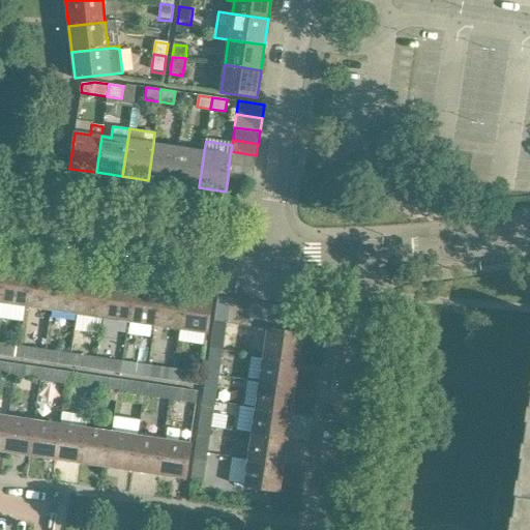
[(153,144),(148,180),(173,183),(178,147),(153,144)]
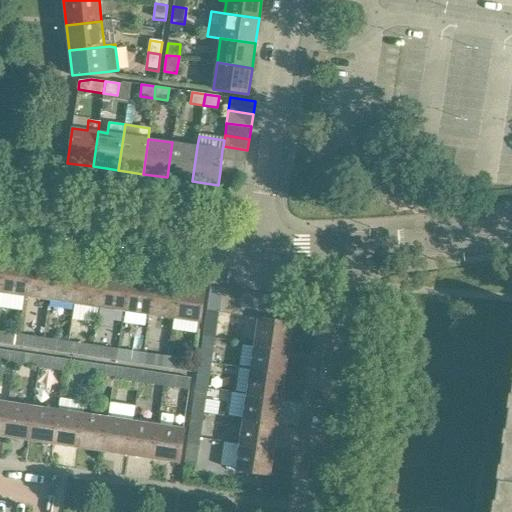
[(172,142),(167,177),(192,181),(197,146),(172,142)]
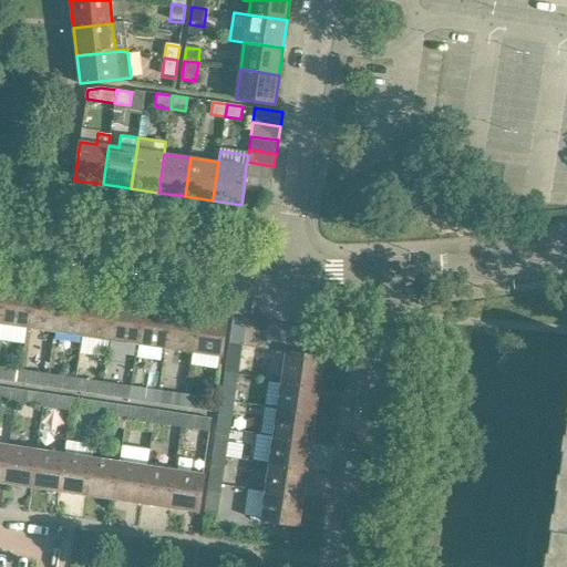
[(245,176),(271,179),(274,166),(247,162),(246,166),(245,176)]
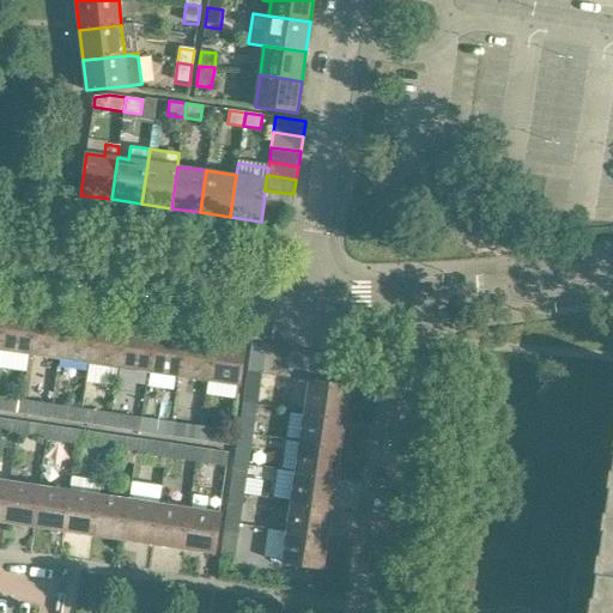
[(265,190),(263,205),(291,210),(293,194),(265,190)]
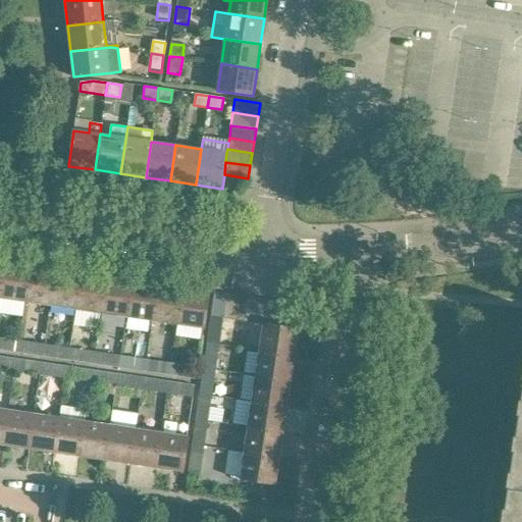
[(29,267),(3,263),(0,282),(0,297),(23,301),(29,267)]
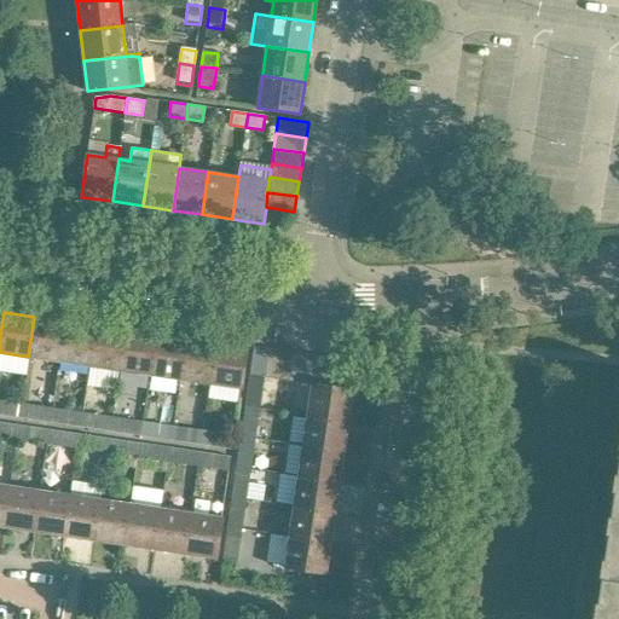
[(65,322),(34,317),(28,357),(59,362),(65,322)]
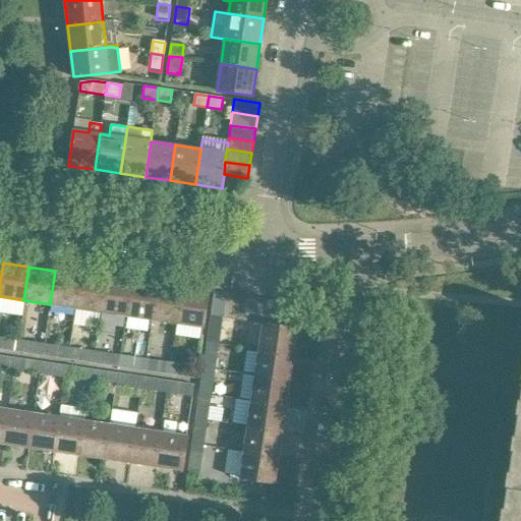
[(80,275),(55,271),(50,304),(75,308),(80,275)]
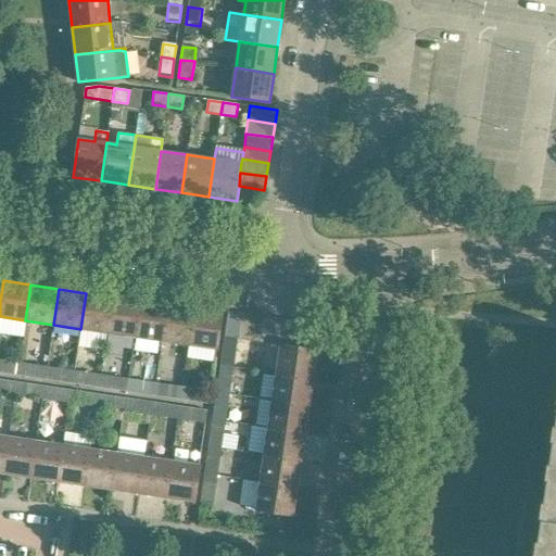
[(114,297),(86,293),(80,329),(109,332),(114,297)]
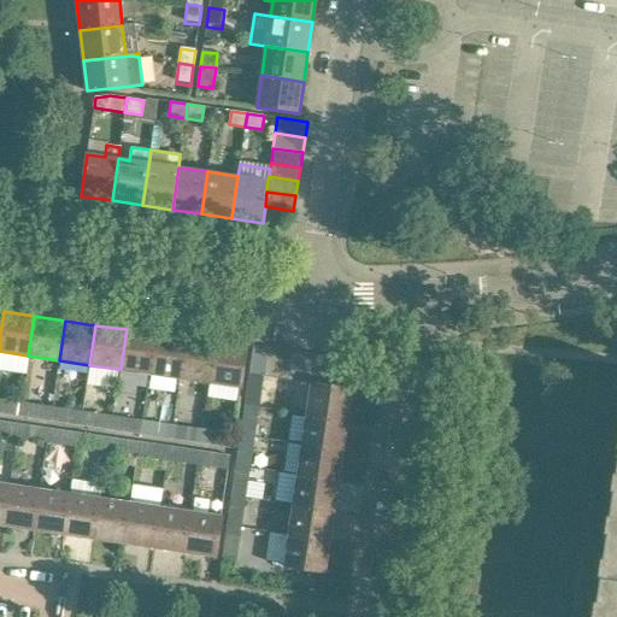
[(157,334),(127,329),(121,369),(151,374),(157,334)]
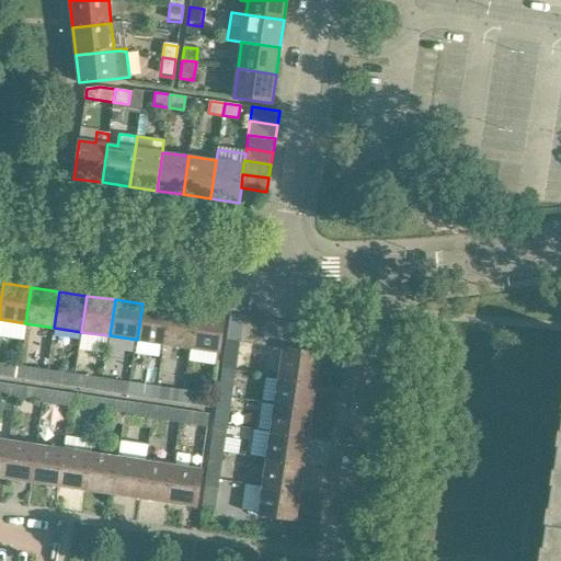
[(170,308),(142,304),(137,340),(165,344),(170,308)]
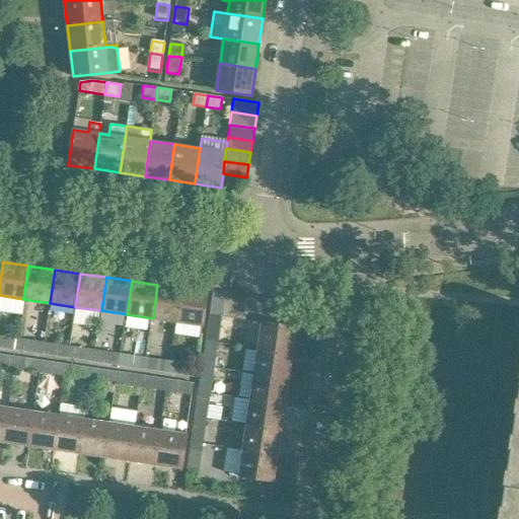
[(178,322),(183,289),(157,285),(153,318),(178,322)]
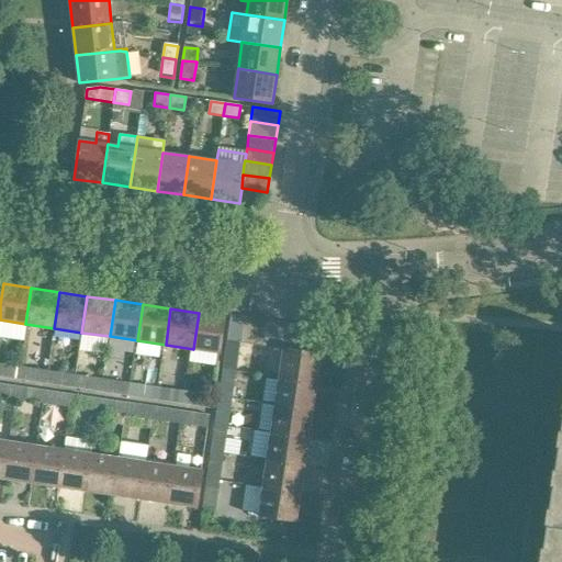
[(223,316),(199,313),(193,349),(217,352),(217,355),(220,355),(225,313),(223,313),(223,316)]
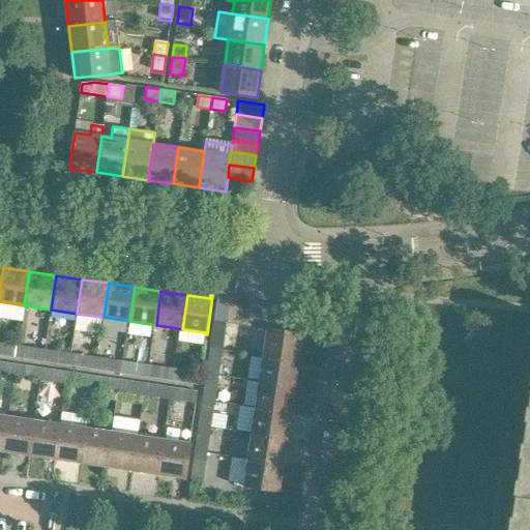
[(228,324),(231,298),(217,297),(214,322),(228,324)]
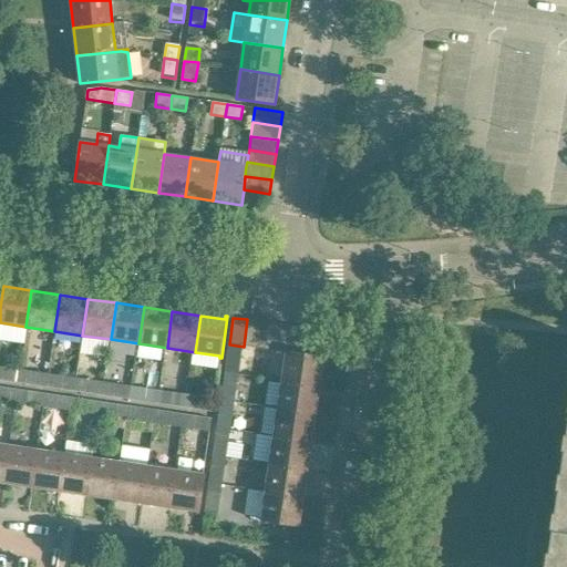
[(247,319),(244,347),(254,348),(256,349),(260,321),(247,319)]
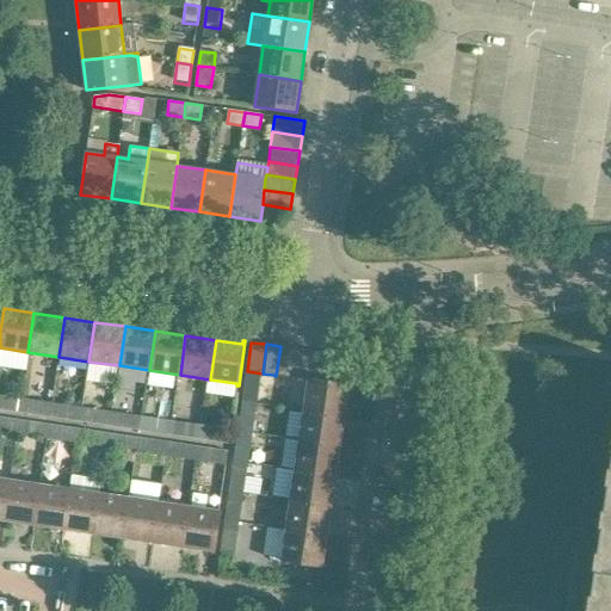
[(276,376),(290,377),(294,349),(281,346),(276,376)]
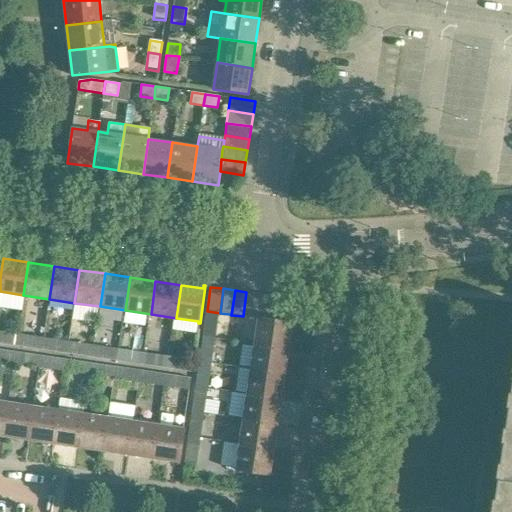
[(254,318),(258,293),(246,292),(243,316),(254,318)]
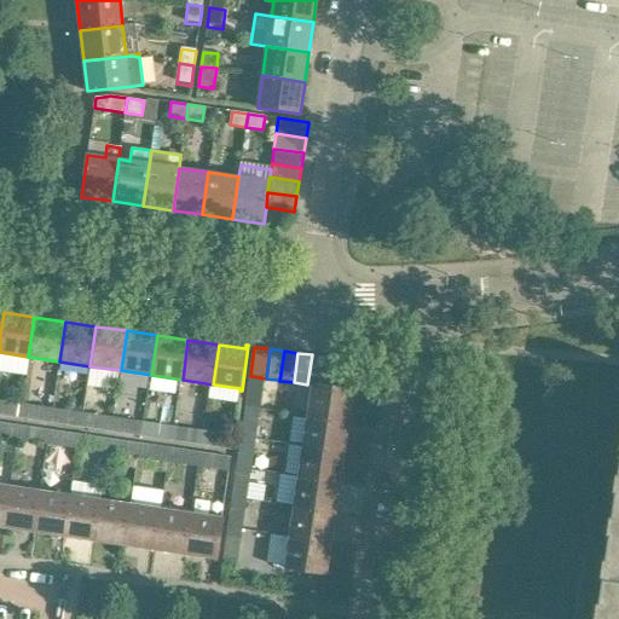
[(327,357),(312,354),(307,385),(312,386),(322,386),(327,357)]
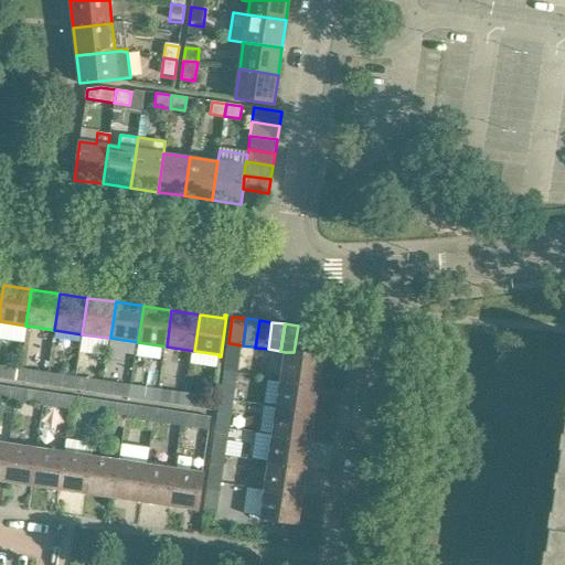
[(311,328),(298,326),(294,352),(307,354),(311,328)]
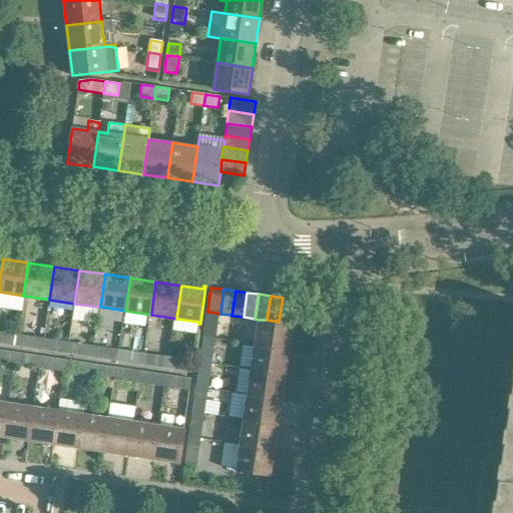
[(203,336),(215,337),(219,338),(226,339),(226,338),(229,315),(220,314),(207,312),(203,336)]
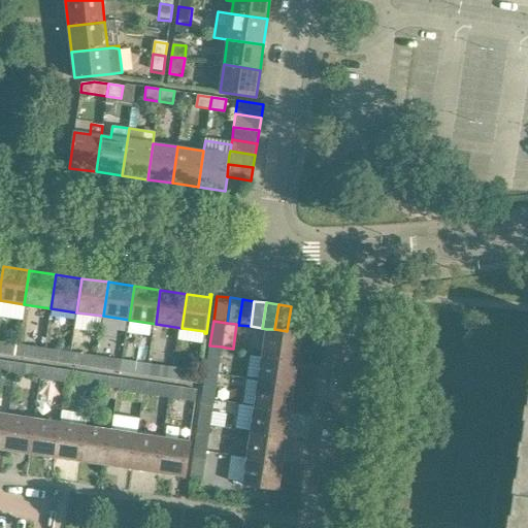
[(303,335),(303,333),(287,331),(274,329),(266,329),(263,348),(263,353),(297,358),(298,348),(300,335),(303,335)]
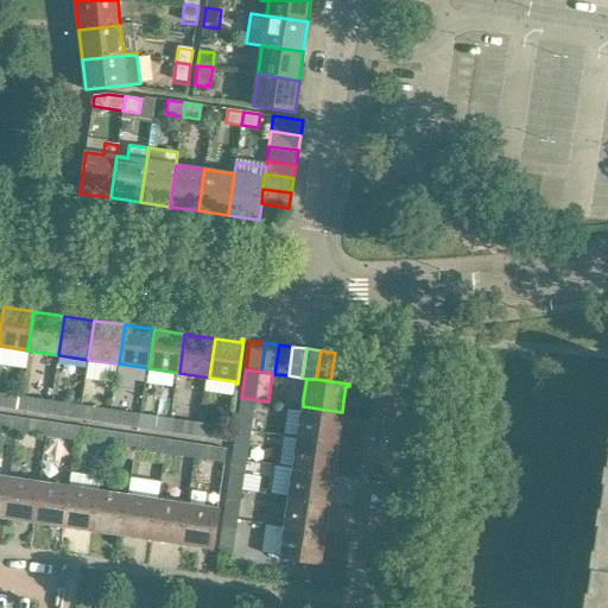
[(0,407),(19,410),(21,397),(0,393),(0,407)]
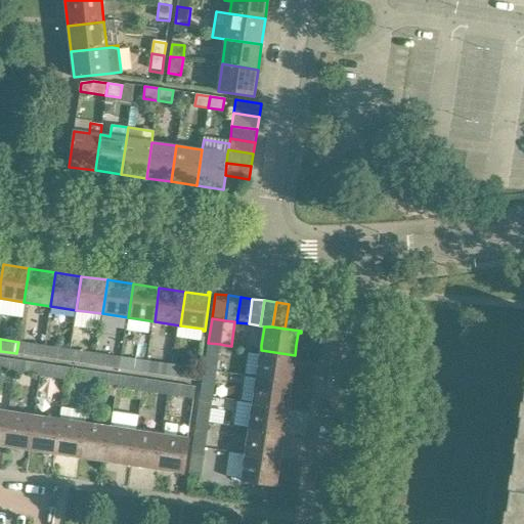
[(39,345),(18,342),(16,353),(42,357),(44,346),(39,345)]
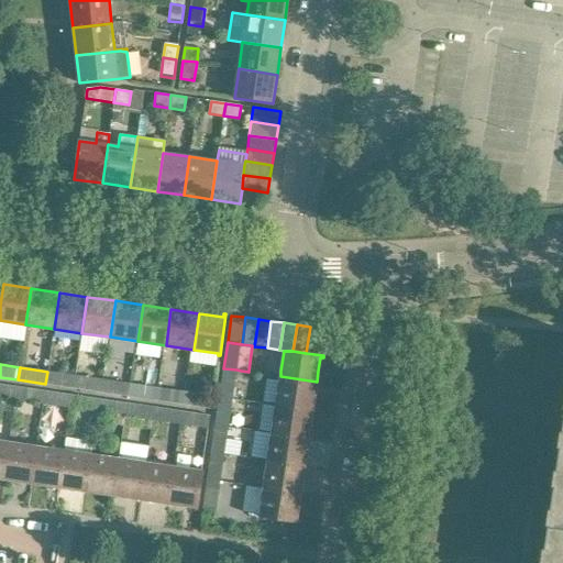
[(232,398),(236,371),(236,370),(223,368),(219,396),(232,398)]
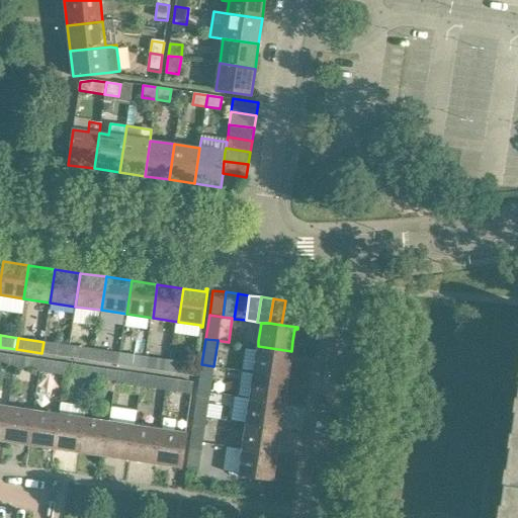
[(68,357),(69,346),(44,342),(41,353),(68,357)]
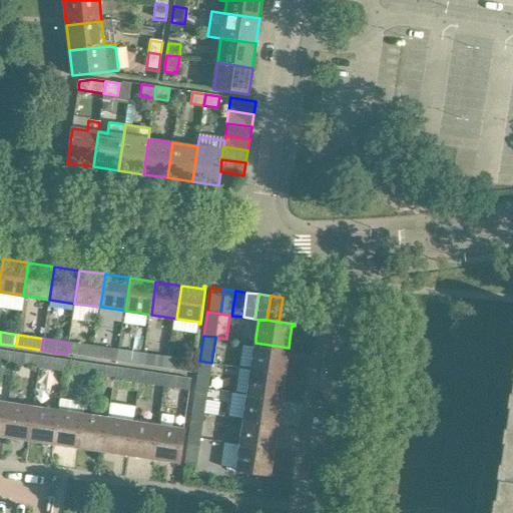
[(94,346),(68,343),(67,354),(92,358),(94,346)]
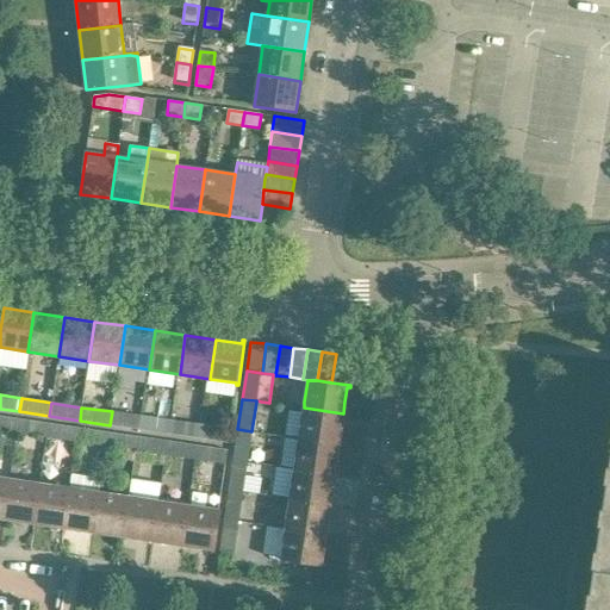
[(338,444),(343,414),(304,408),(299,439),(338,444)]
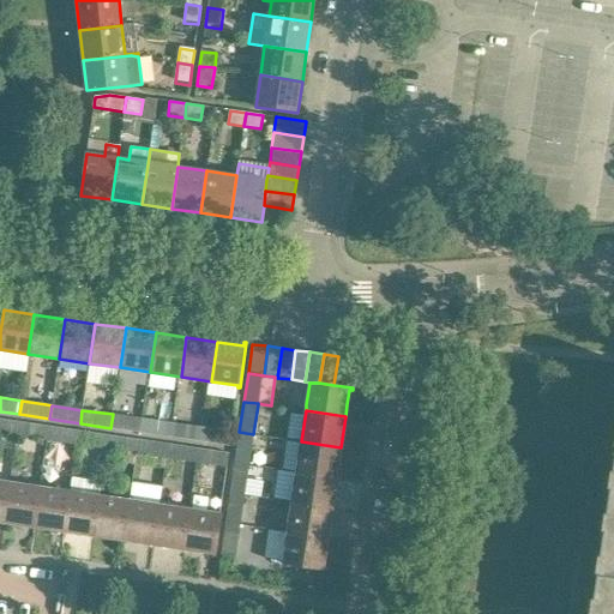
[(140,433),(143,419),(113,414),(110,428),(140,433)]
